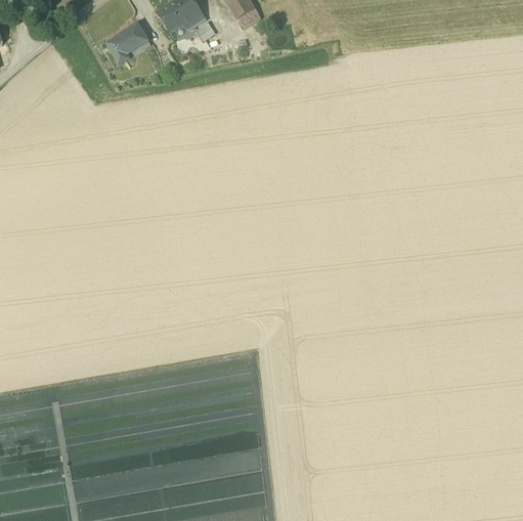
[(175,0),(158,11),(172,33),(185,25),(189,30),(206,19),(193,0),(175,0)]
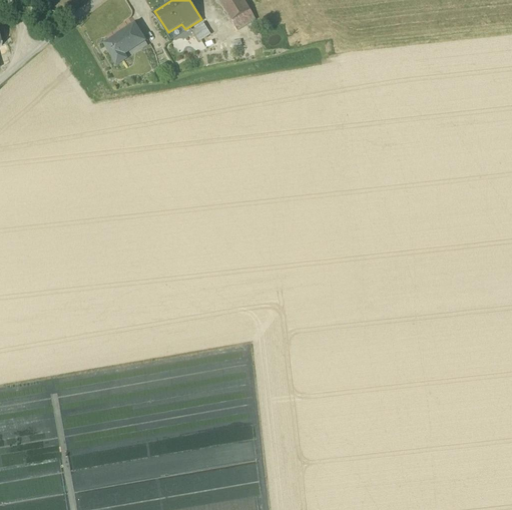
[(220,0),(232,19),(250,9),(245,0),(220,0)]
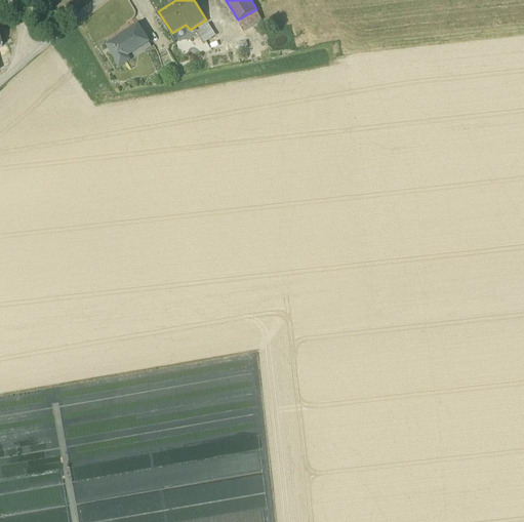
[(263,18),(256,9),(238,19),(244,29),(263,18)]
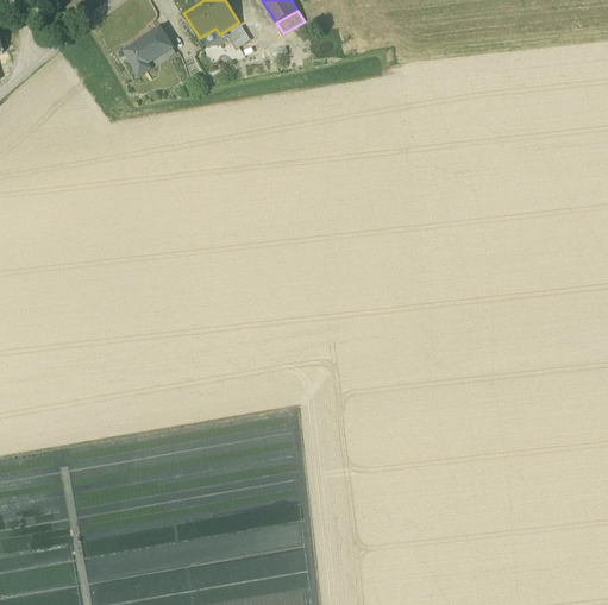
[(229,33),(237,46),(249,38),(240,25),(229,33)]
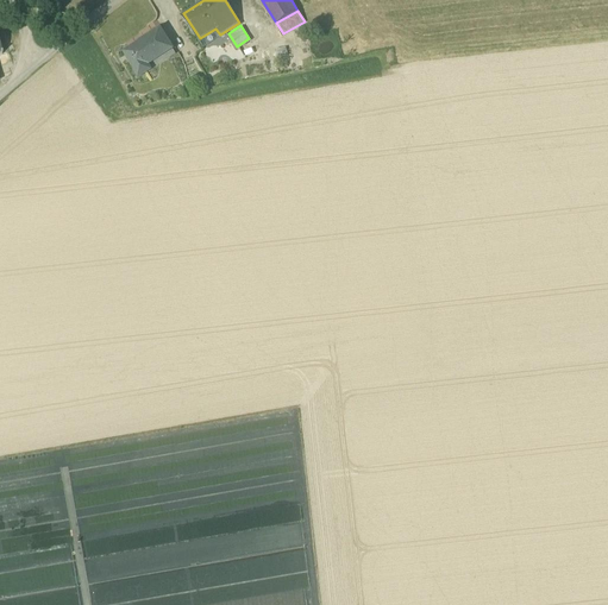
[(124,51),(139,76),(149,70),(145,63),(173,45),(161,27),(136,43),(138,46),(132,50),(130,48),(124,51)]
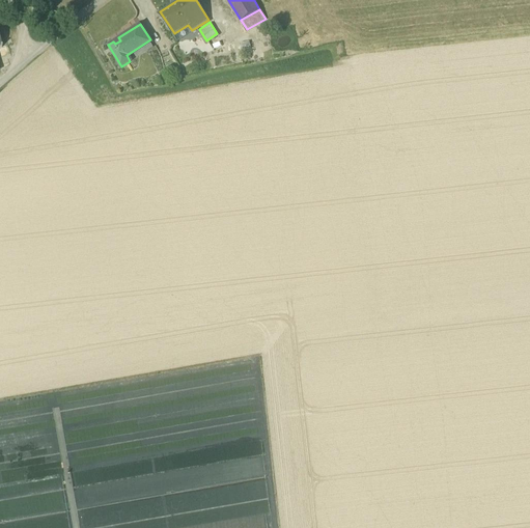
[(177,39),(192,30),(188,25),(174,33),(177,39)]
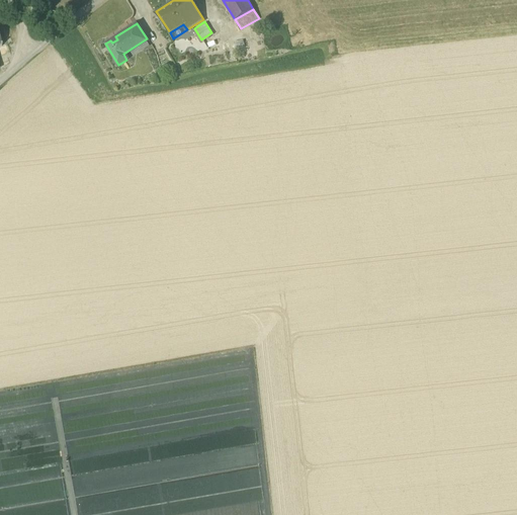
[(244,37),(235,39),(237,46),(246,44),(244,37)]
